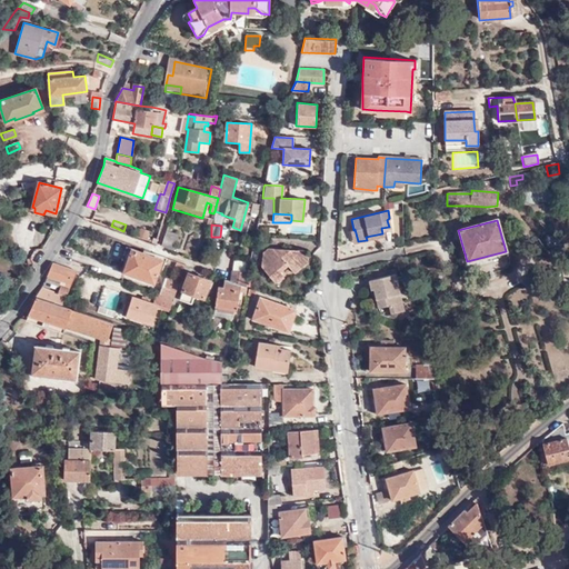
[(170,232),(165,230),(159,246),(172,251),(177,235),(170,232)]
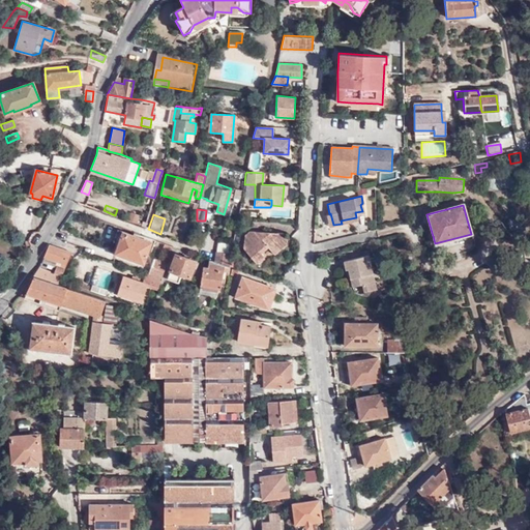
[(522,229),(519,221),(505,223),(506,232),(522,229)]
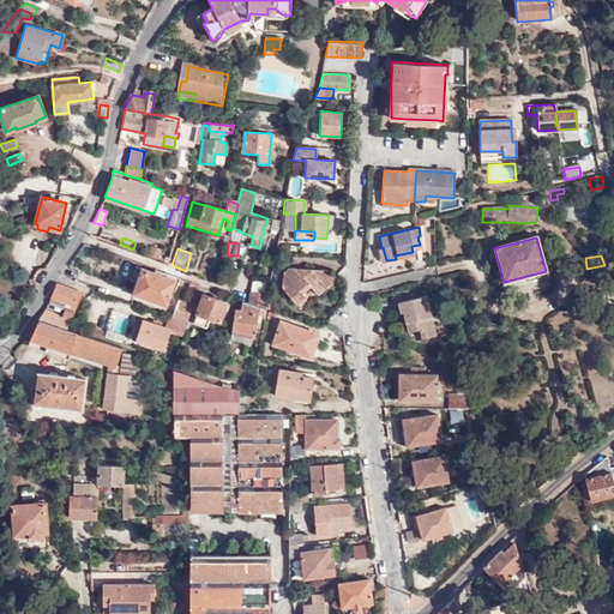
[(133,294),(164,306),(174,282),(134,266),(130,281),(137,283),(133,294)]
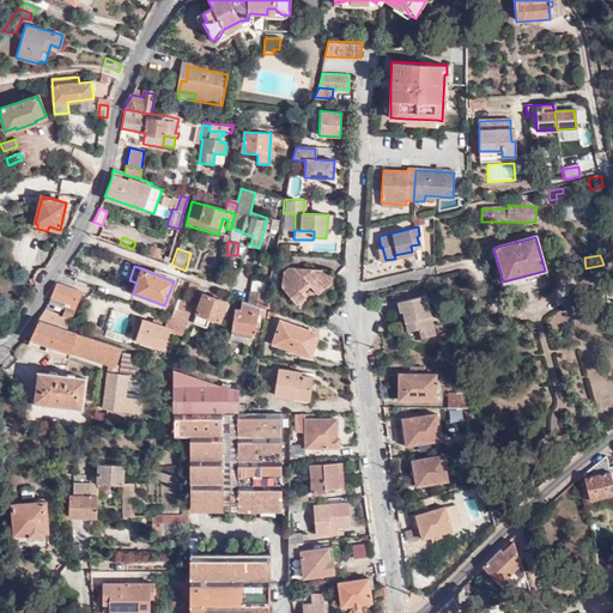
[(331,274),(326,269),(289,266),(283,271),(281,286),(296,303),(305,295),(302,291),(310,284),(317,293),(331,283),(332,277),(331,274)]
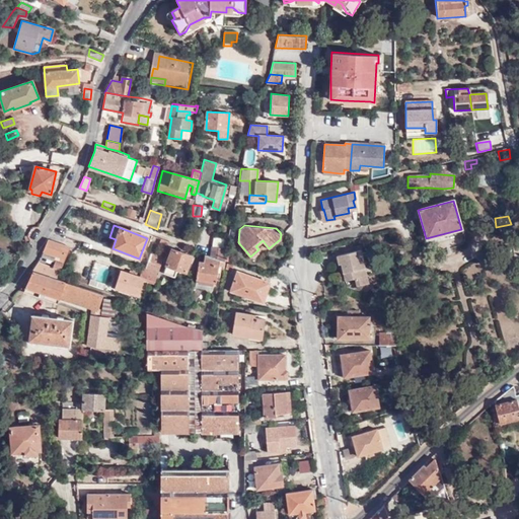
[(70,248),(48,240),(43,251),(65,260),(70,248)]
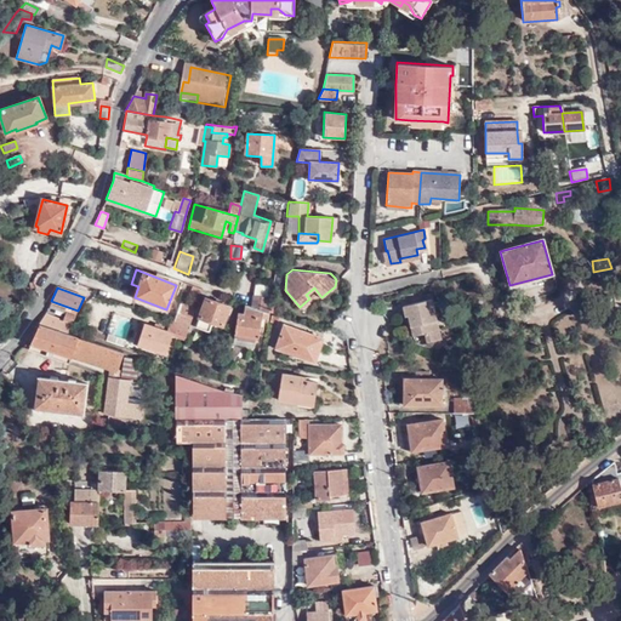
[(267,313),(271,297),(252,294),(250,307),(267,313)]
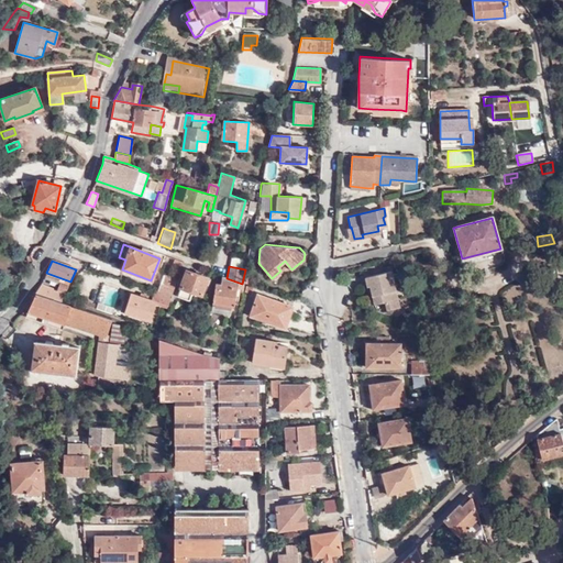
[(335,279),(340,282),(341,269),(331,271),(330,278),(335,279)]
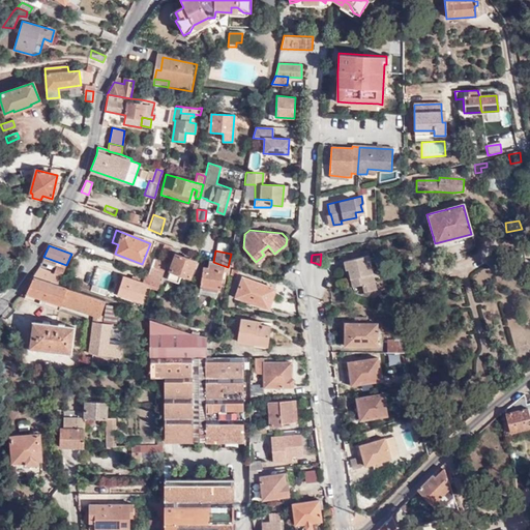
[(195,263),(175,256),(167,280),(178,284),(181,275),(188,278),(195,263)]
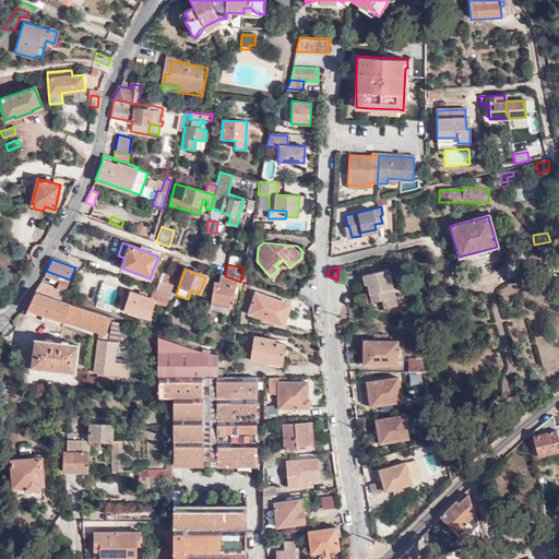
[(385,278),(383,270),(361,276),(364,285),(368,284),(369,289),(367,289),(370,302),(381,300),(382,308),(395,305),(389,278),(385,278)]
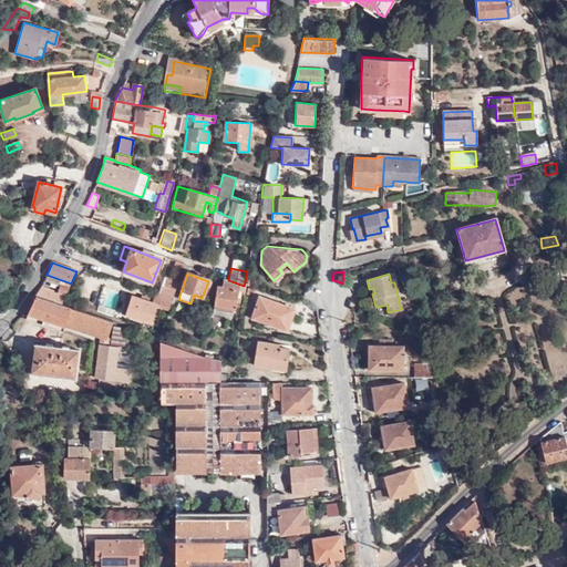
[(71,284),(47,275),(44,280),(60,286),(69,289),(71,284)]
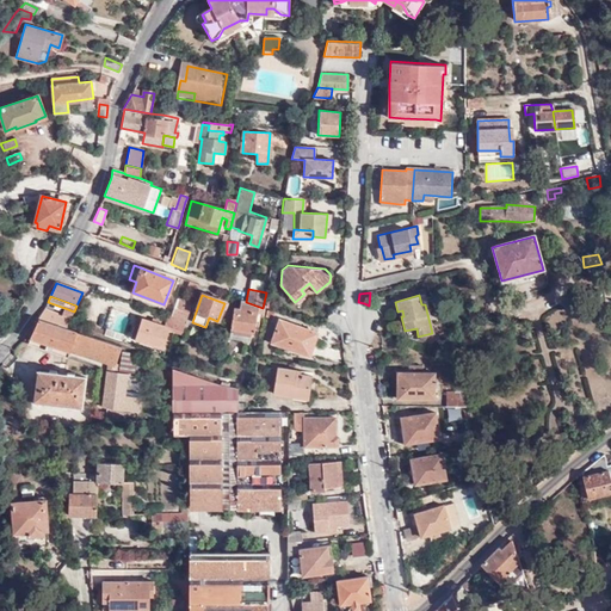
[(261,316),(263,308),(246,302),(235,298),(229,329),(253,333),(255,315),(261,316)]
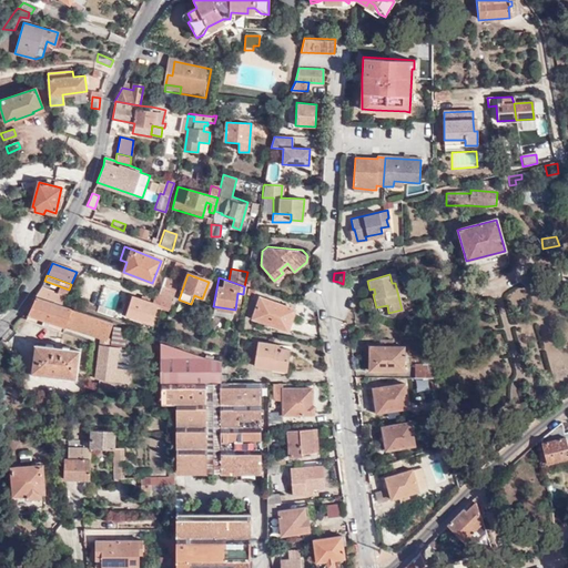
[(173,298),(178,283),(164,279),(159,294),(173,298)]
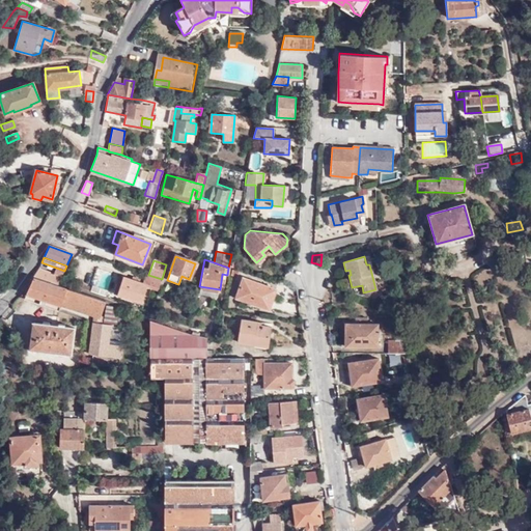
[(61,277),(64,271),(56,268),(54,274),(61,277)]
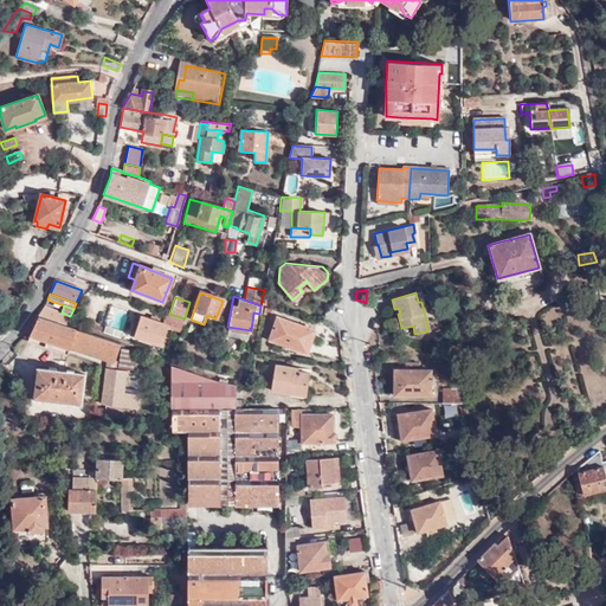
[(52,310),(43,307),(37,316),(38,316),(66,326),(68,321),(51,315),(52,310)]
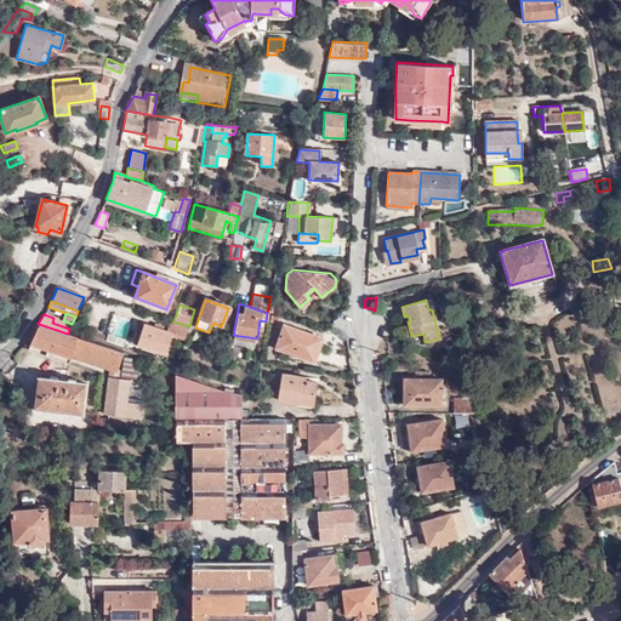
[(186,337),(189,326),(174,322),(172,323),(169,322),(165,330),(138,322),(130,342),(164,354),(171,332),(186,337)]
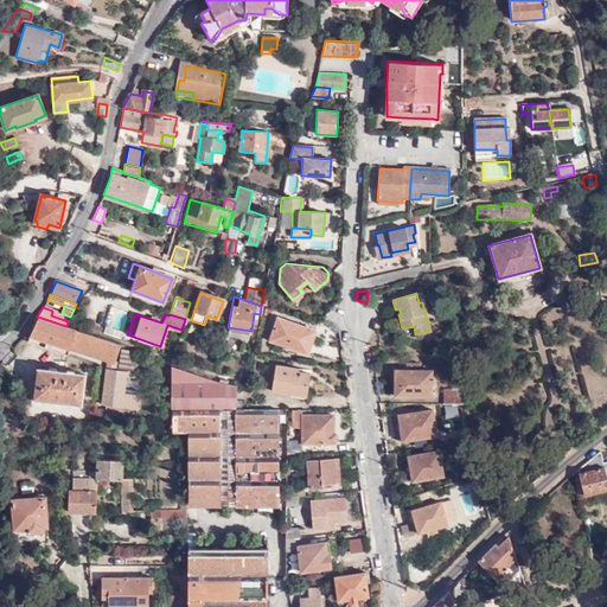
[(66,326),(38,317),(32,337),(69,350),(69,347),(107,360),(101,404),(135,410),(136,400),(134,400),(135,393),(122,390),(125,371),(114,369),(121,345),(66,326)]
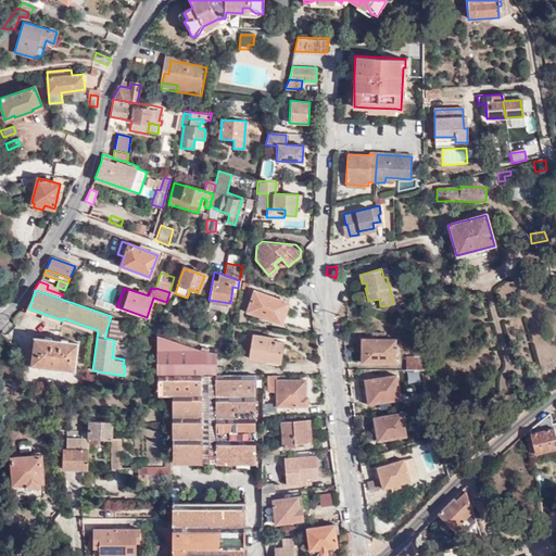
[(288,302),(253,291),(248,311),(281,321),(288,302)]
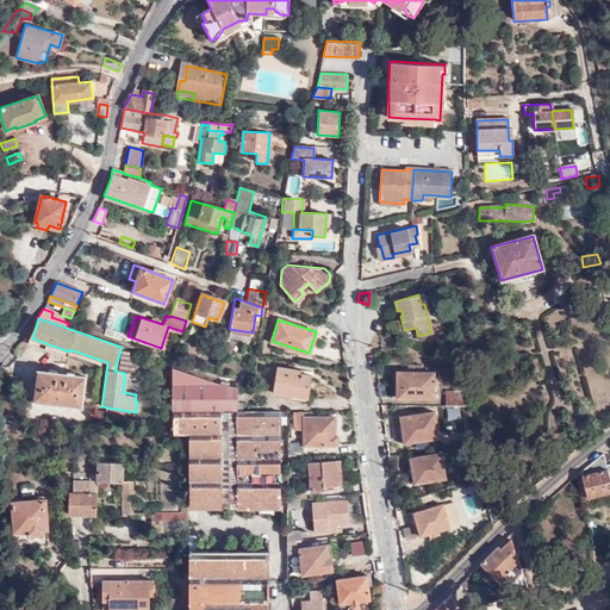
[(69,352),(32,338),(30,343),(67,355),(69,352)]
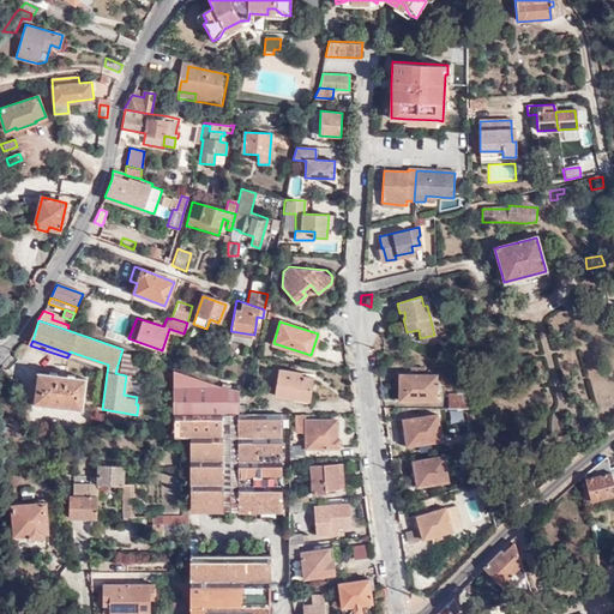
[(134,377),(138,355),(122,349),(115,373),(126,375),(134,377)]
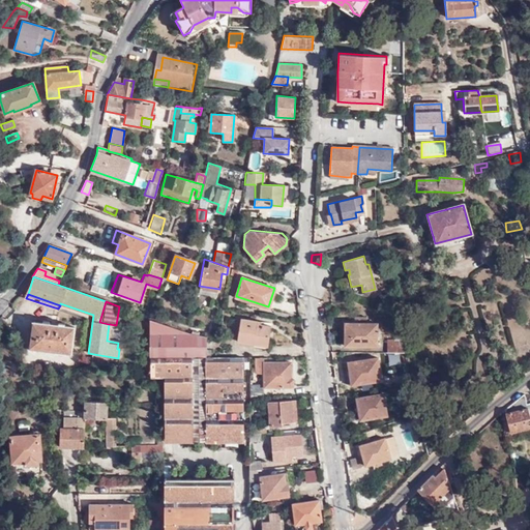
[(256,324),(256,320),(239,318),(236,341),(267,346),(270,326),(256,324)]
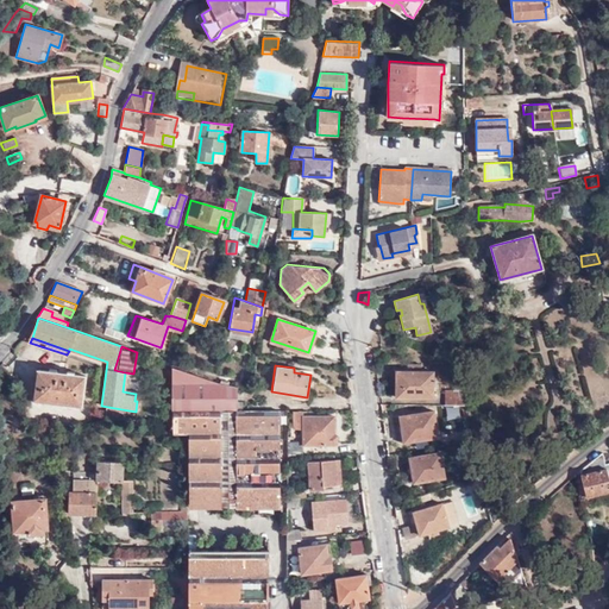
[(236,403),(237,388),(227,385),(221,383),(218,382),(171,368),(170,433),(188,433),(189,504),(280,504),(278,459),(278,412),(236,412),(236,409),(236,403)]
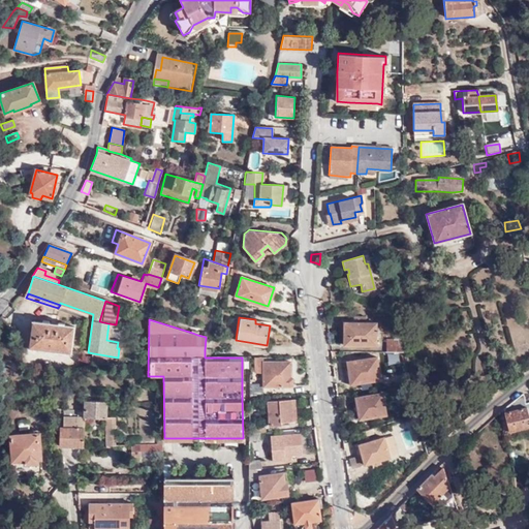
[(69,350),(72,328),(32,321),(29,345),(69,350)]
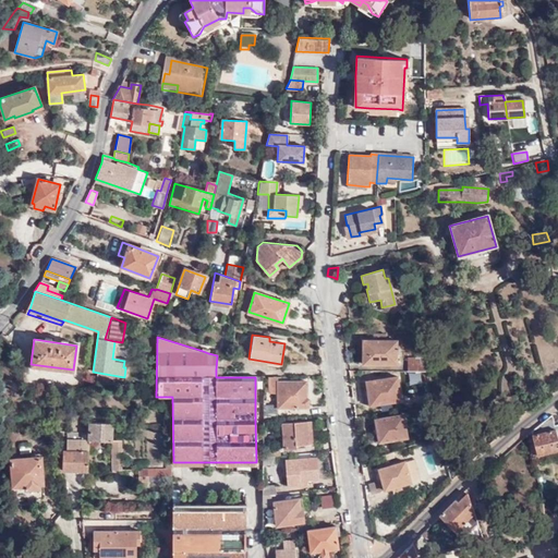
[(362,364),(363,364),(396,365),(396,342),(363,342),(362,353),(362,364)]
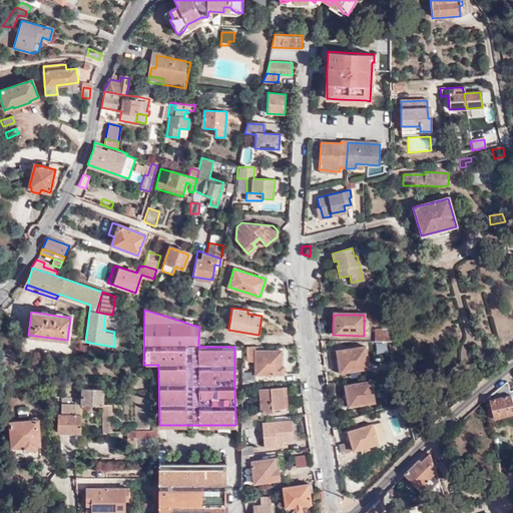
[(391,343),(388,330),(374,330),(374,343),(391,343)]
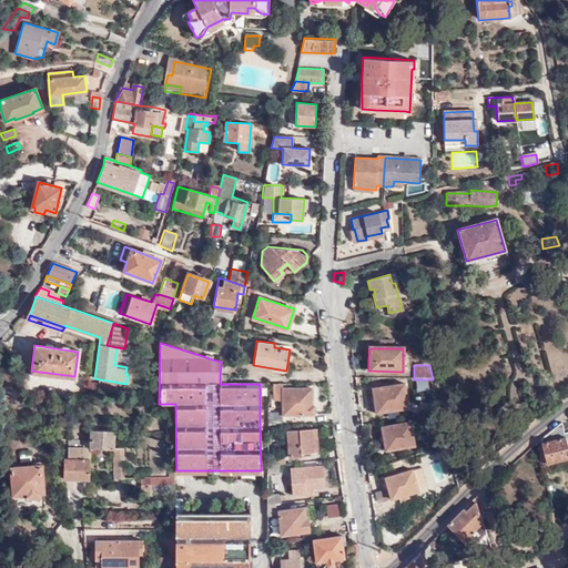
[(408,408),(405,385),(373,388),(374,396),(371,396),(373,414),(408,408)]
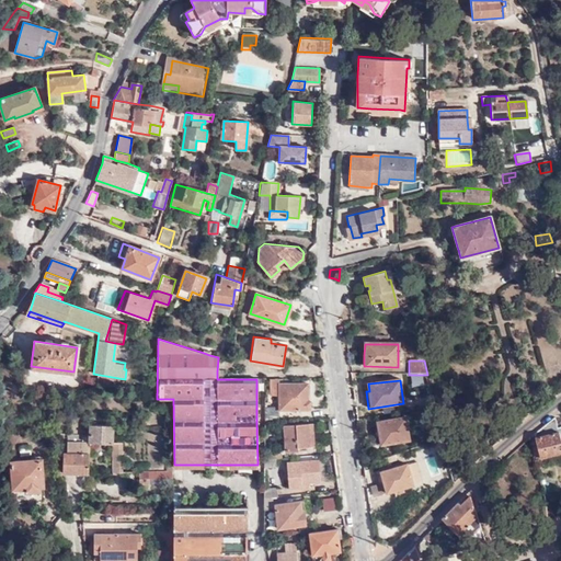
[(307,401),(307,385),(278,385),(277,410),(308,411),(308,410),(310,410),(310,401),(307,401)]
